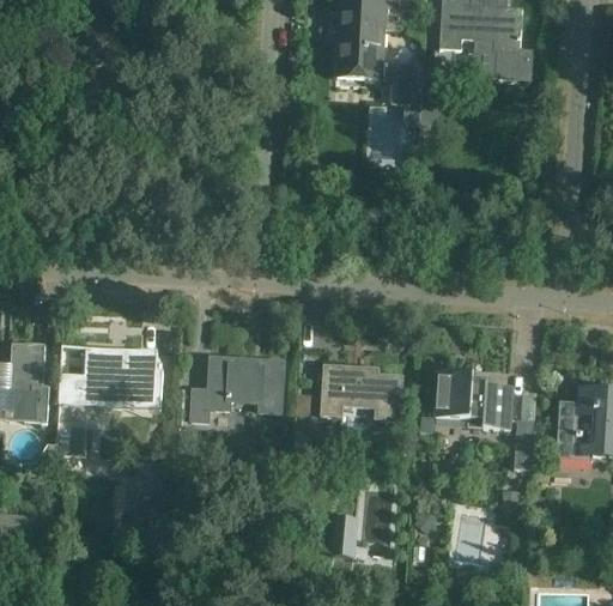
[(337,76),(360,77),(382,78),(384,26),(402,28),(404,0),(341,0),(337,76)]
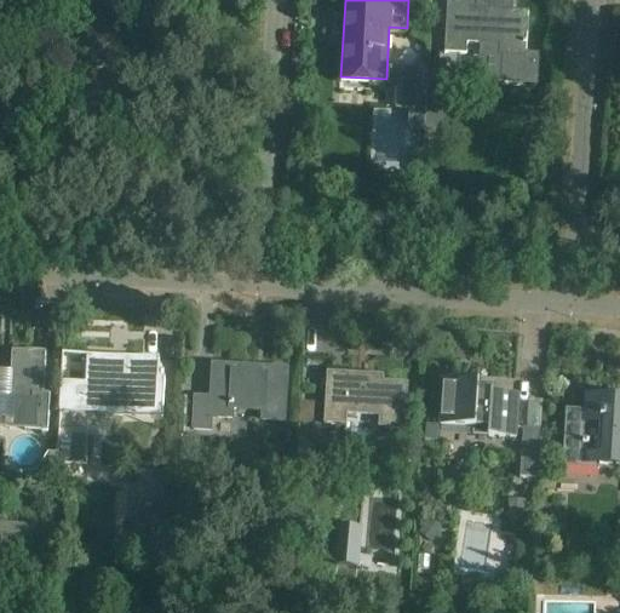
[(447,0),(445,49),(468,50),(468,39),(500,40),(499,51),(503,51),(501,74),(532,76),(537,76),(538,51),(533,51),(533,52),(527,51),(528,6),(504,5),(504,0),(447,0)]
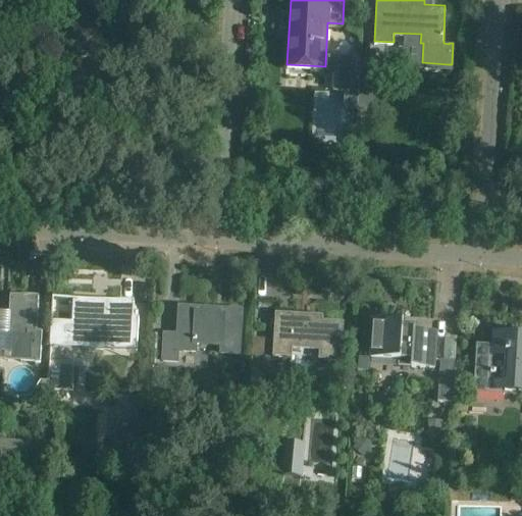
[(43,36),(44,50),(53,50),(52,36),(43,36)]
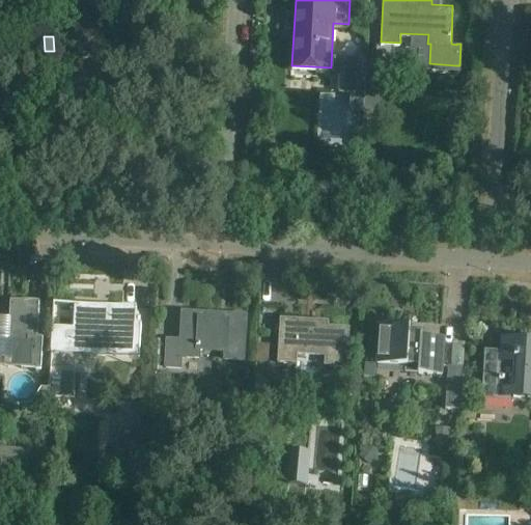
[(365,91),(367,59),(367,55),(341,54),(339,89),(351,90),(365,91)]
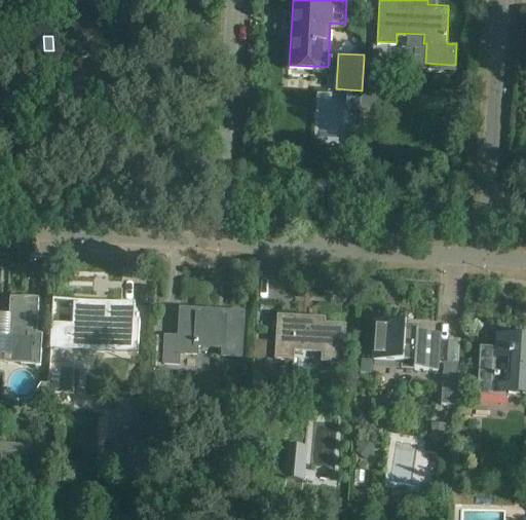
[(362,90),(361,102),(375,102),(378,60),(364,59),(362,90)]
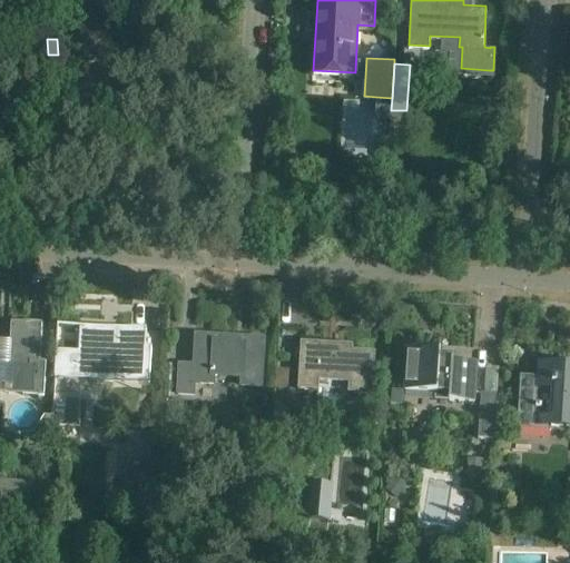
[(379,130),(377,154),(389,154),(390,131),(379,130)]
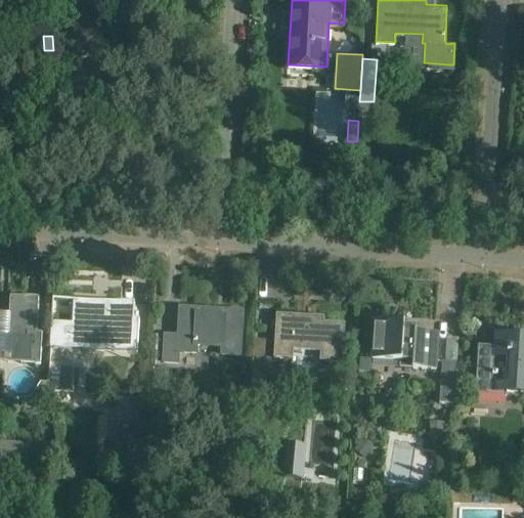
[(0,348),(20,350),(20,360),(41,360),(43,329),(37,329),(38,314),(39,295),(10,293),(9,321),(0,320),(0,348)]
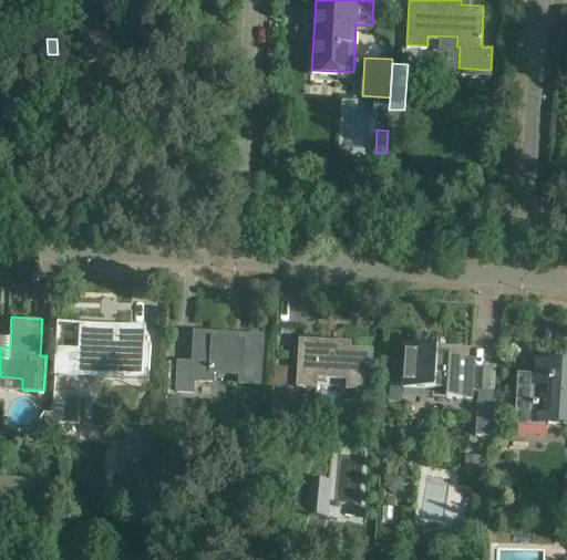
[(145,324),(81,321),(79,344),(76,344),(75,349),(79,349),(78,366),(102,367),(102,361),(143,364),(145,324)]
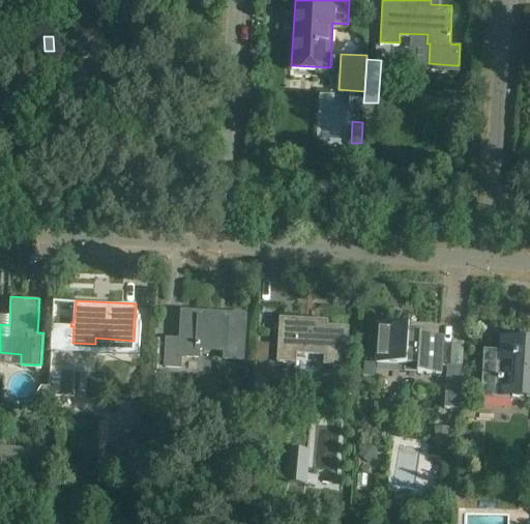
[(167,336),(166,362),(180,364),(181,352),(199,353),(199,346),(225,347),(225,354),(243,355),(246,312),(227,311),(227,316),(201,314),(201,309),(182,308),(180,337),(167,336)]
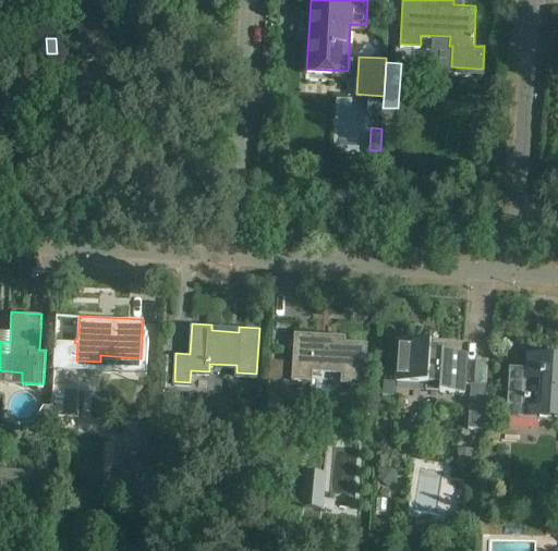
[(364,380),(366,362),(367,340),(346,339),(346,333),(329,332),(329,338),(320,337),(320,331),(294,330),(293,352),(291,376),(312,377),(313,367),(341,369),(341,378),(364,380)]
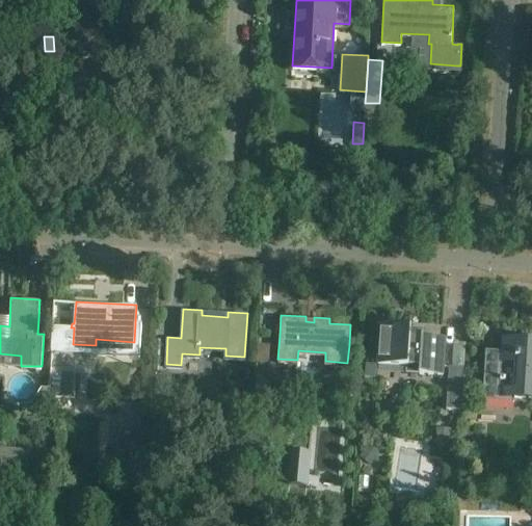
[(377,361),(407,363),(406,369),(443,372),(446,334),(423,333),(423,327),(410,327),(411,322),(380,320),(377,361)]
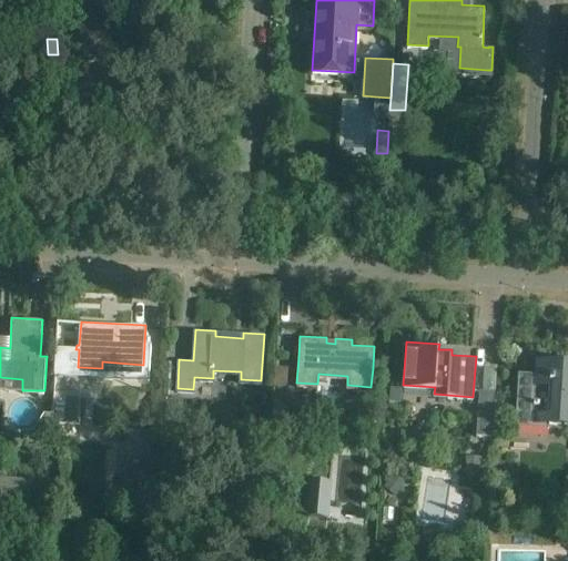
[(164,393),(174,393),(175,359),(165,359),(164,393)]
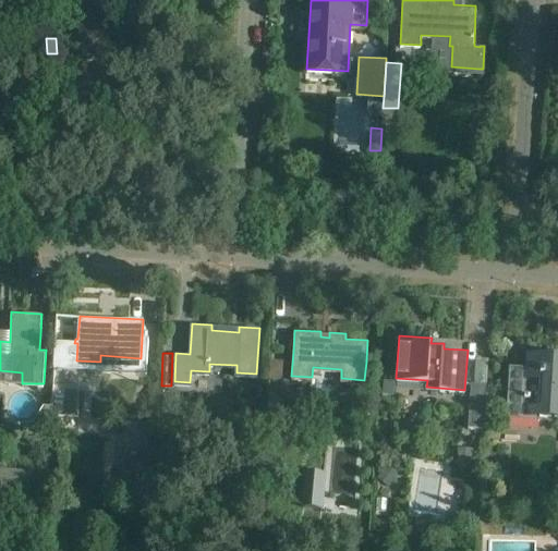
[(509,392),(508,415),(538,417),(538,412),(557,412),(557,354),(528,353),(526,365),(514,364),(511,364),(509,392)]
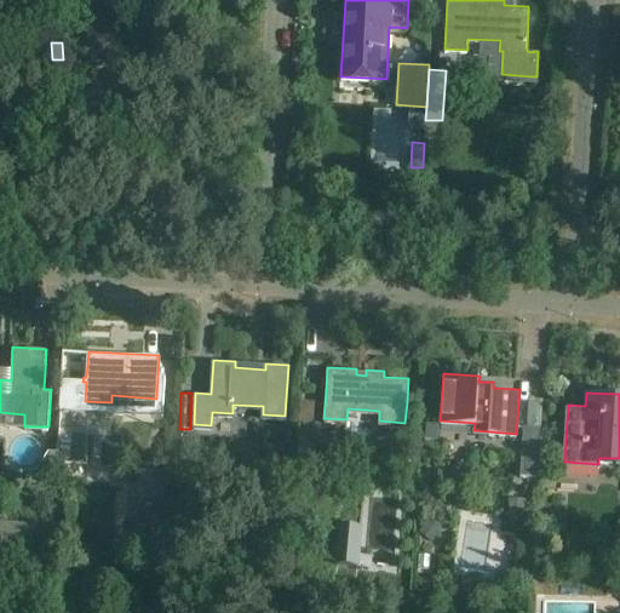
[(300,397),(298,427),(300,427),(300,437),(310,439),(313,399),(300,397)]
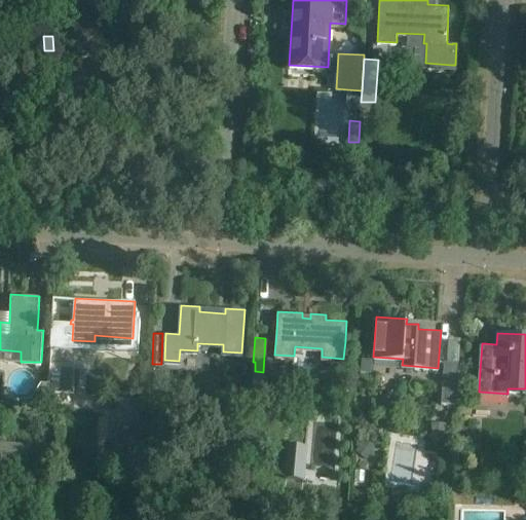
[(456,402),(459,360),(444,359),(441,401),(456,402)]
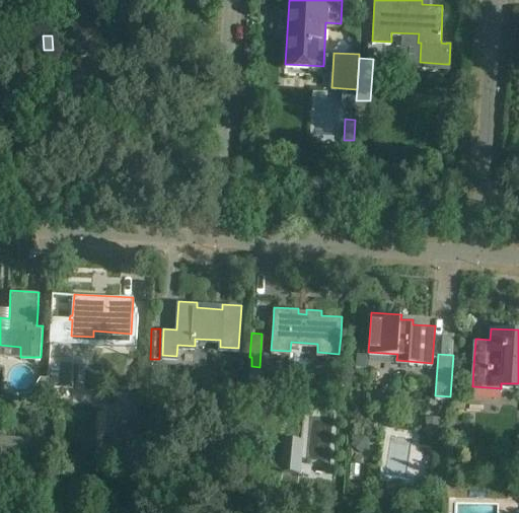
[(438,431),(439,414),(426,413),(425,430),(438,431)]
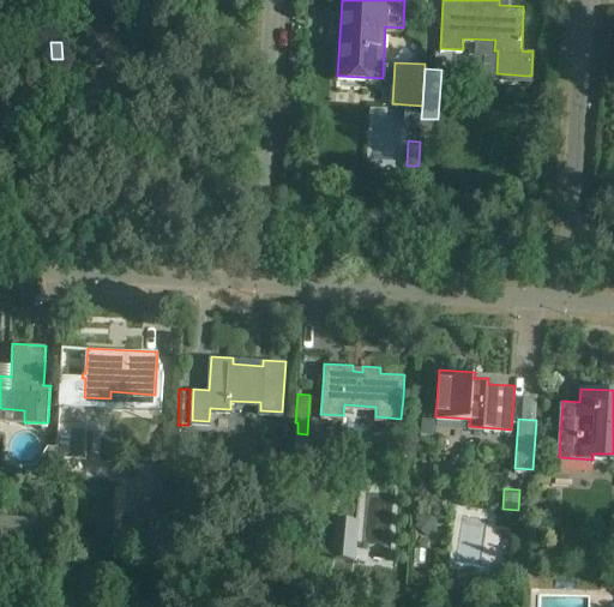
[(423,511),(416,521),(427,529),(434,520),(423,511)]
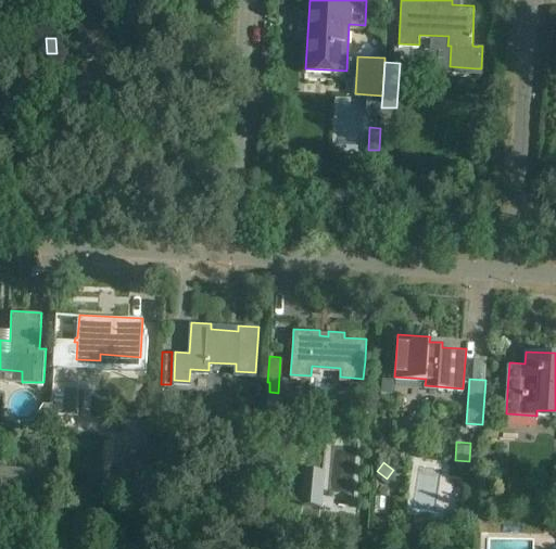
[(305,465),(301,502),(320,503),(324,468),(305,465)]
